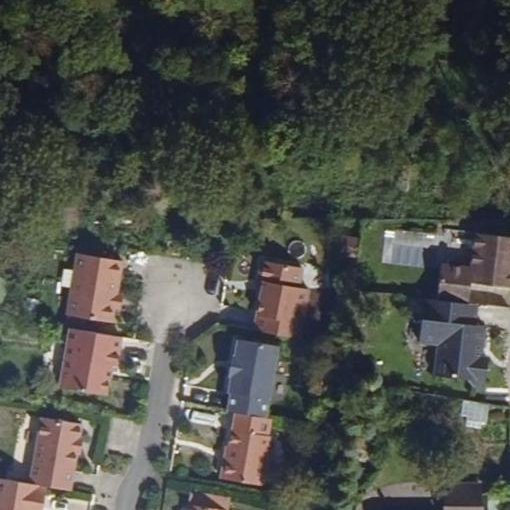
[(441,266),(435,302),(466,307),(468,286),(509,291),(509,240),(475,236),(470,270),(441,266)]
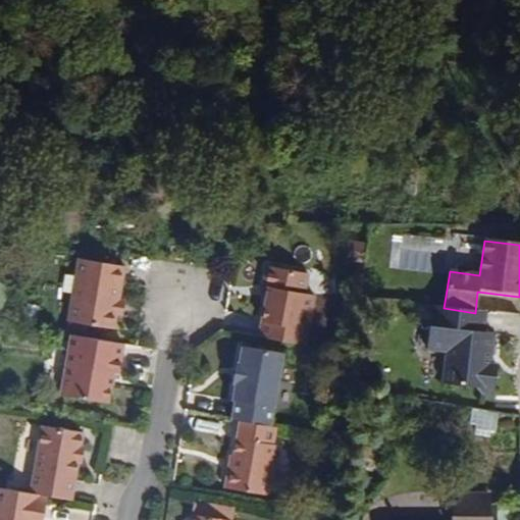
[(114,315),(117,300),(122,265),(76,257),(67,321),(112,328),(114,315)]
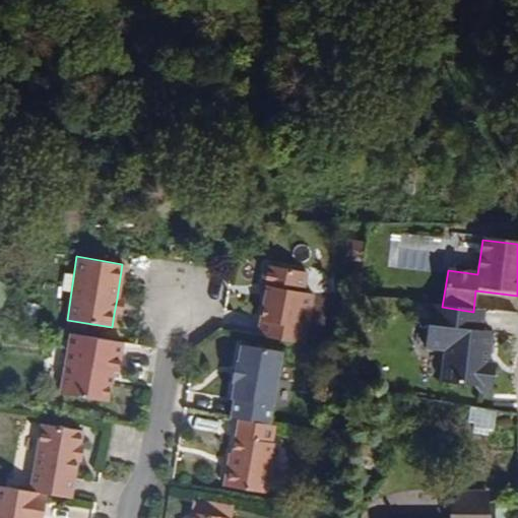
[(252,336),(302,344),(310,294),(299,290),(303,273),(257,264),(254,283),(261,286),(259,295),(252,336)]
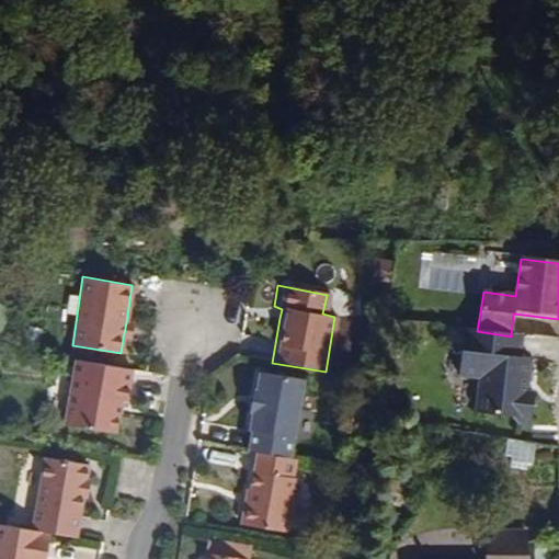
[(282,309),(274,306),(272,317),(280,318),(282,309)]
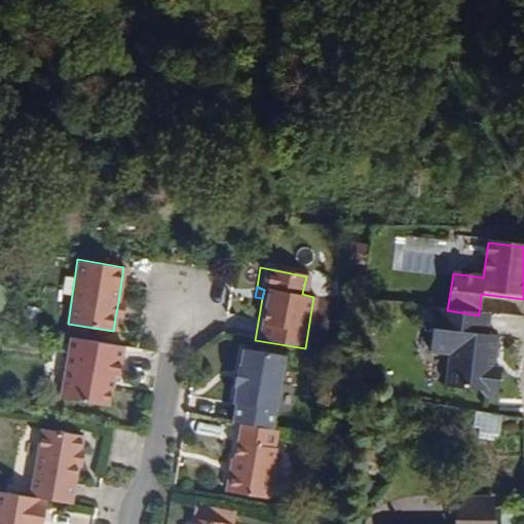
[(126,303),(118,302),(115,317),(123,317),(126,303)]
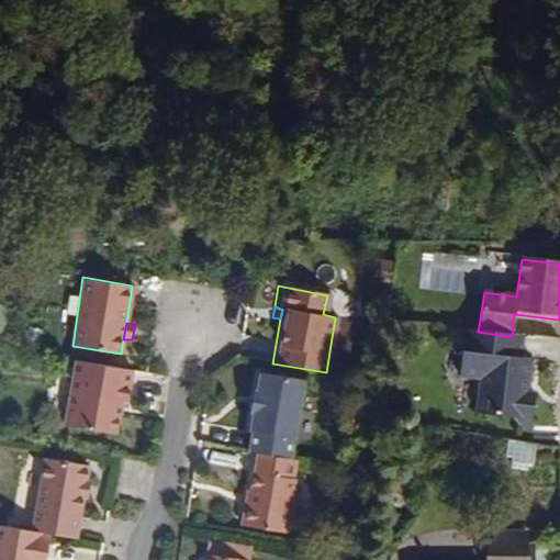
[(522,361),(525,338),(512,337),(478,332),(466,329),(459,379),(480,381),(474,416),(511,421),(516,429),(529,430),(534,399),(527,398),(532,364),(522,361)]
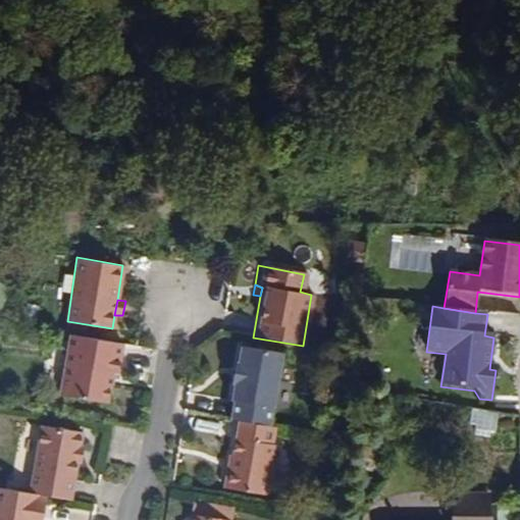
[(118,372),(122,344),(69,333),(60,388),(64,395),(106,402),(112,372),(118,372)]
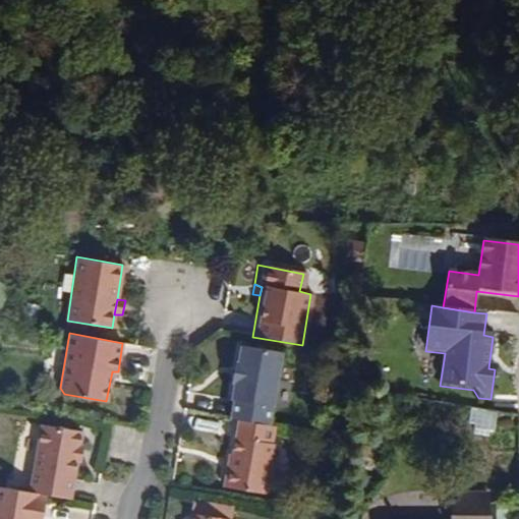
[(228,418),(236,419),(266,425),(279,353),(238,345),(234,363),(231,363),(228,382),(231,383),(228,400),(231,401),(228,418)]
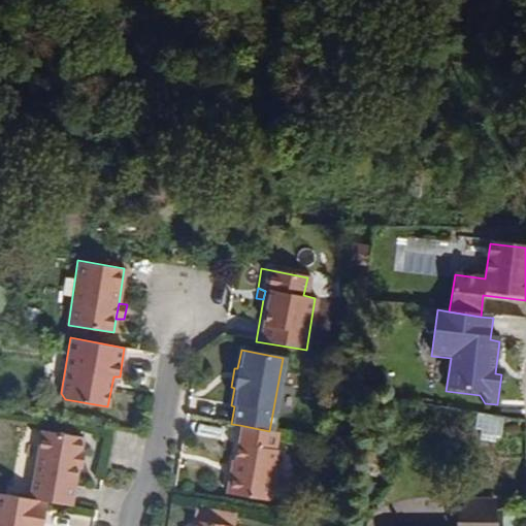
[(479,414),(477,436),(501,438),(503,417),(479,414)]
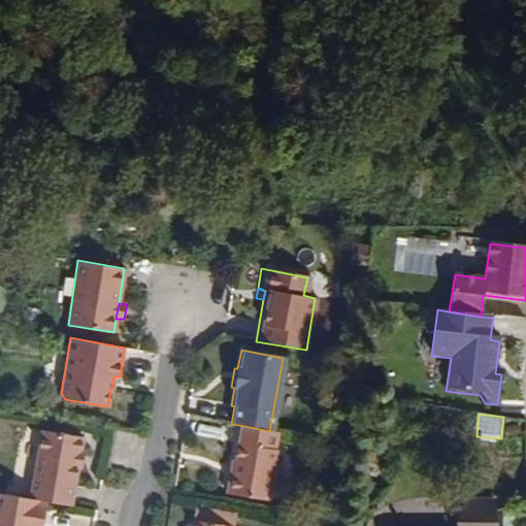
[(273,449),(276,432),(269,431),(239,425),(229,473),(227,472),(224,492),(267,500),(276,449),(273,449)]
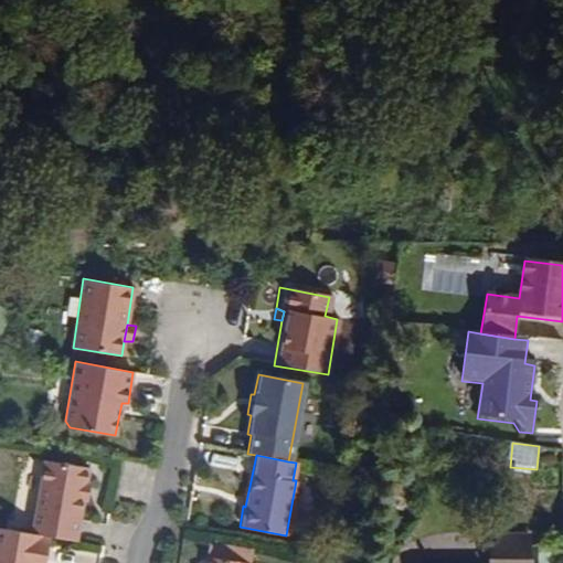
[(55,539),(81,543),(87,503),(91,485),(93,470),(50,461),(38,535),(55,539)]
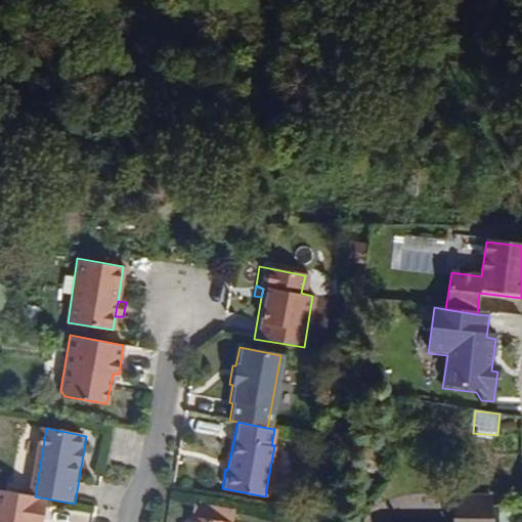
[(84,449),(81,467),(88,467),(91,451),(84,449)]
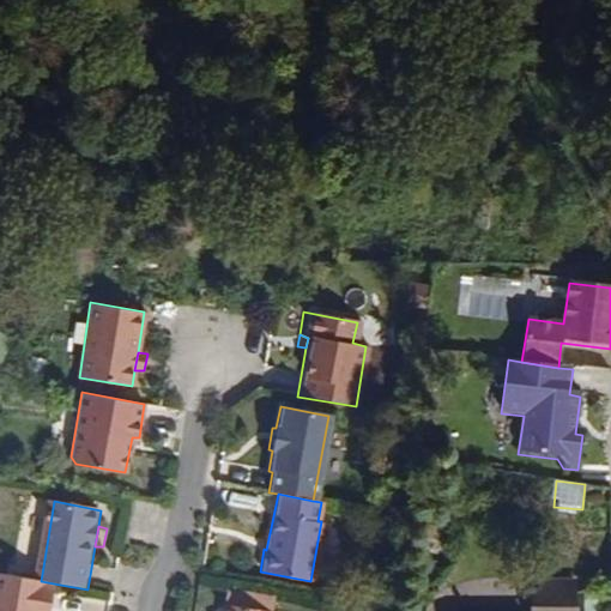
[(54,610),(60,585),(41,581),(0,574),(0,610),(54,610)]
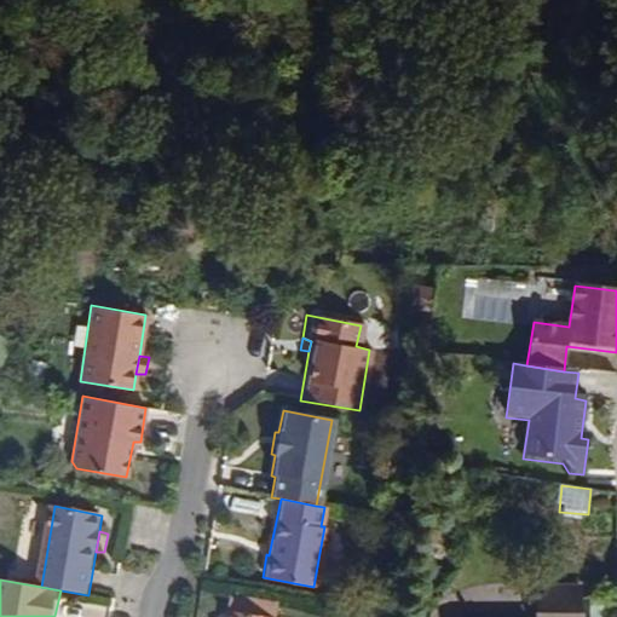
[(610,616),(610,606),(587,605),(586,616),(610,616)]
